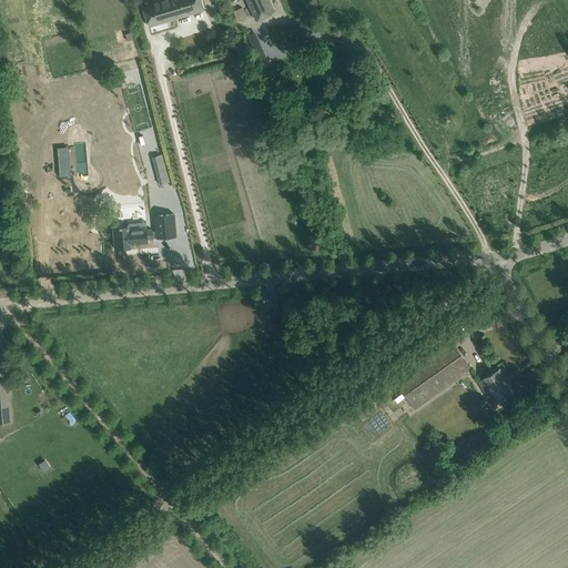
[(149,27),(203,10),(200,0),(160,0),(142,6),(149,27)]
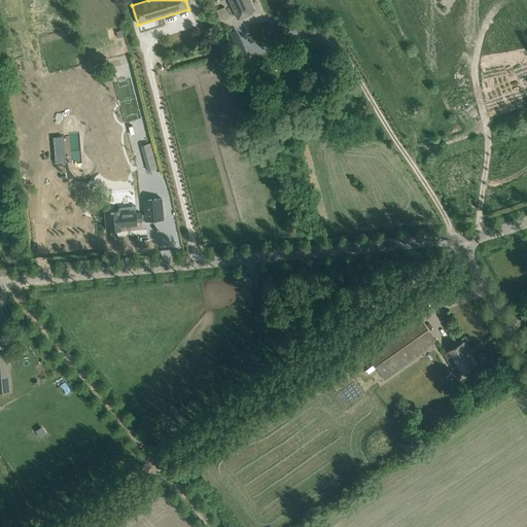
[(254,11),(249,0),(229,0),(237,19),(254,11)]
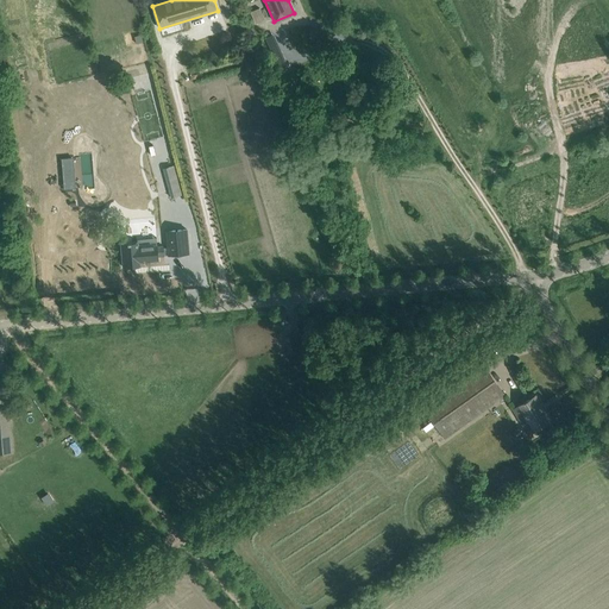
[(251,11),(255,23),(265,19),(262,8),(251,11)]
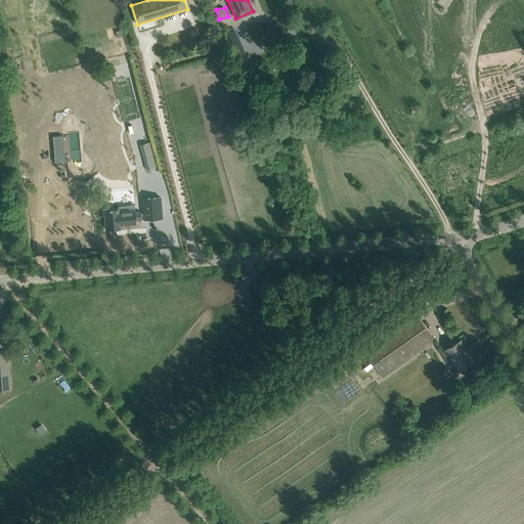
[(233,27),(229,37),(234,39),(238,29),(233,27)]
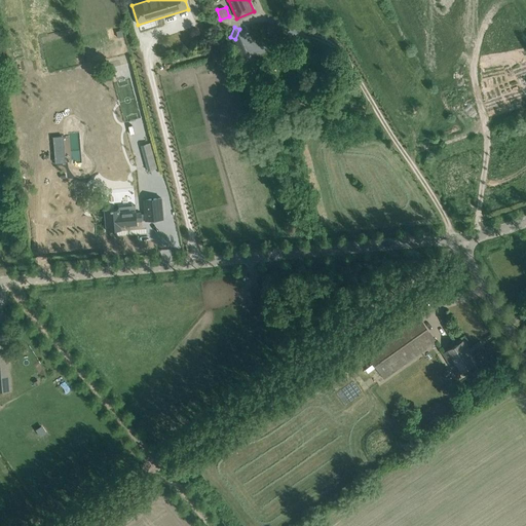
[(155,162),(146,164),(148,171),(157,168),(155,162)]
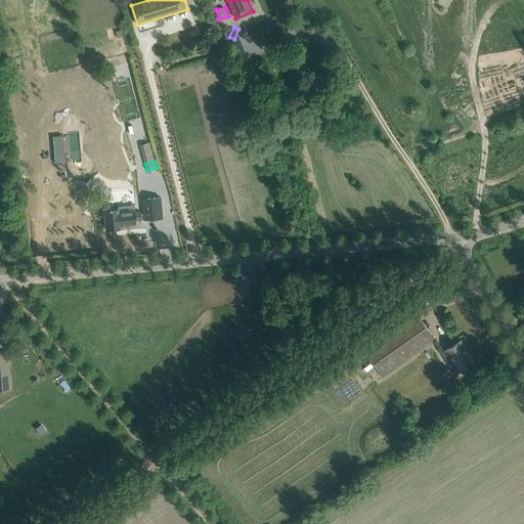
[(161,197),(143,199),(144,212),(145,220),(163,218),(161,197)]
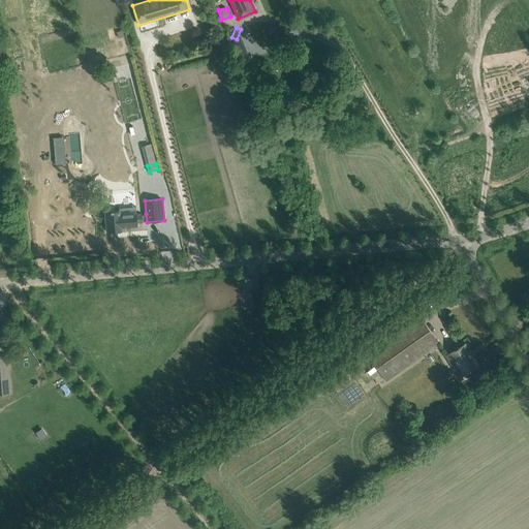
[(120,211),(105,213),(106,232),(122,230),(121,227),(137,226),(136,222),(147,222),(146,214),(142,215),(136,215),(136,213),(134,213),(133,210),(120,211)]
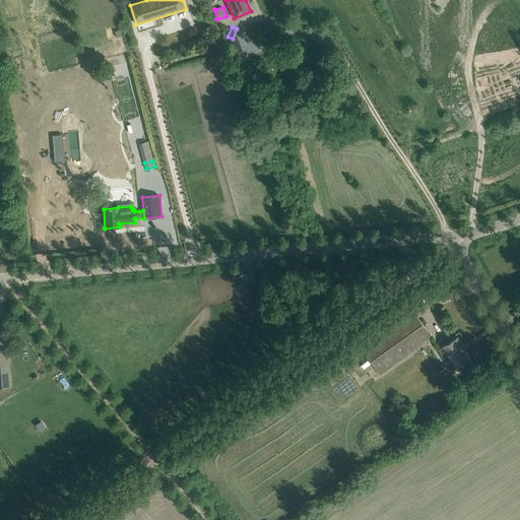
[(256,300),(253,285),(244,287),(247,301),(256,300)]
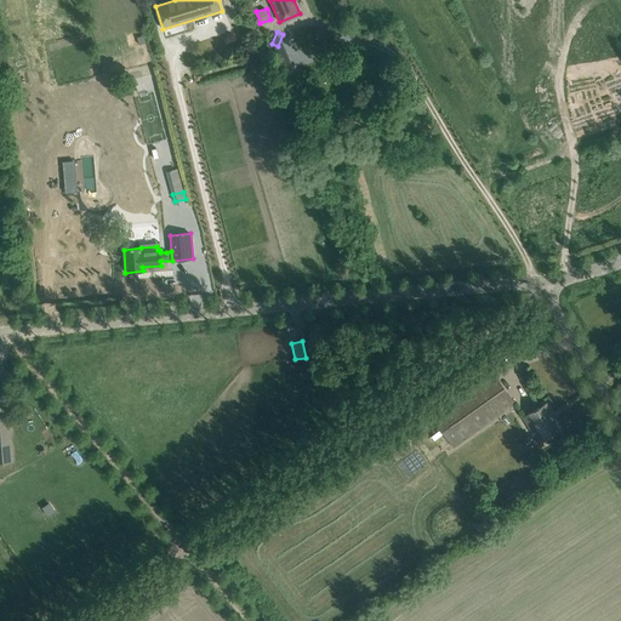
[(454,448),(516,404),(493,372),(431,416),(454,448)]
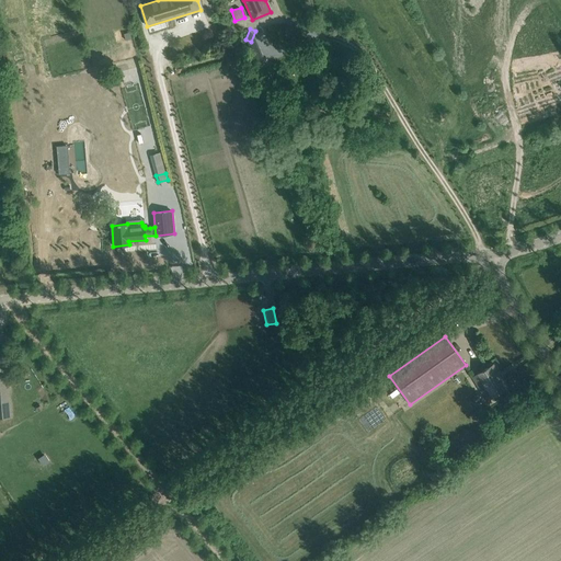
[(497,373),(493,365),(472,378),(487,400),(493,396),(495,399),(499,399),(506,395),(506,391),(505,389),(507,387),(506,387),(505,388),(496,373),(497,373)]
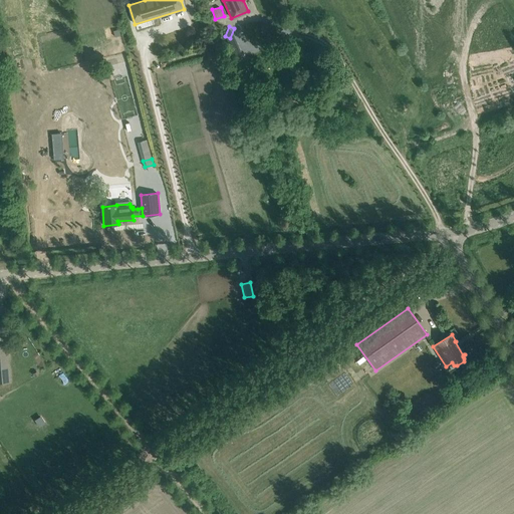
[(0,382),(11,382),(7,346),(0,346),(0,382)]
